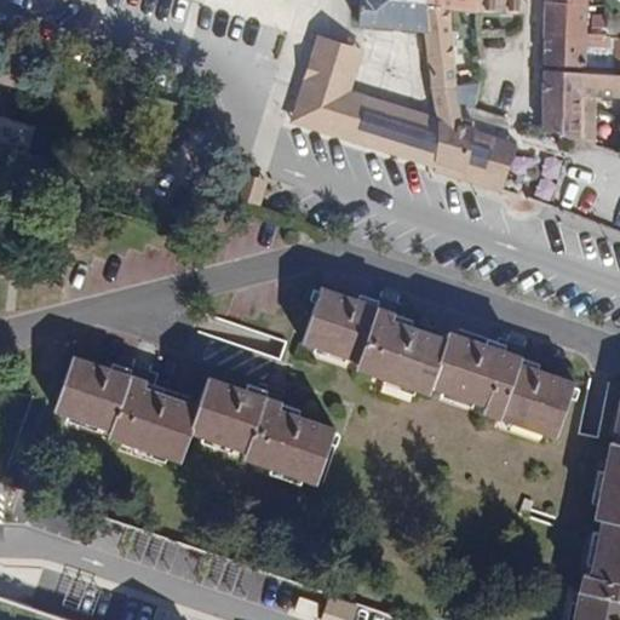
[(424,6),(423,0),(360,0),(360,24),(425,29),(424,6)]
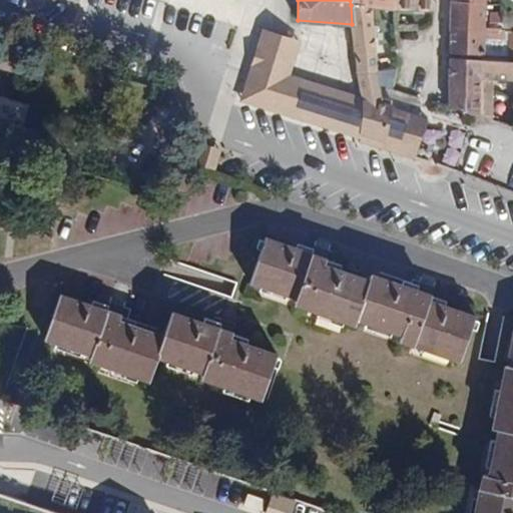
[(350,0),(351,5),(372,7),(393,8),(392,0),(350,0)]
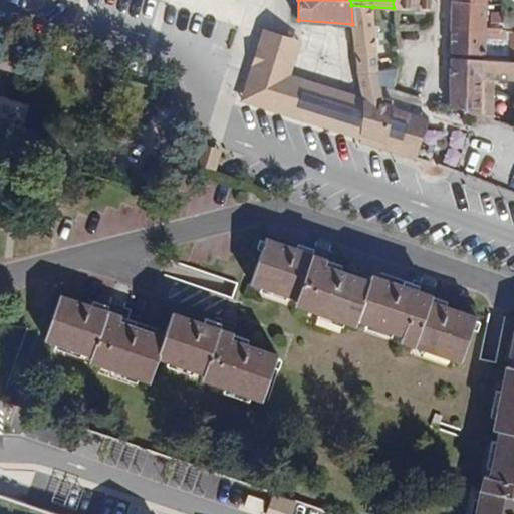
[(393,0),(394,8),(435,10),(435,0),(393,0)]
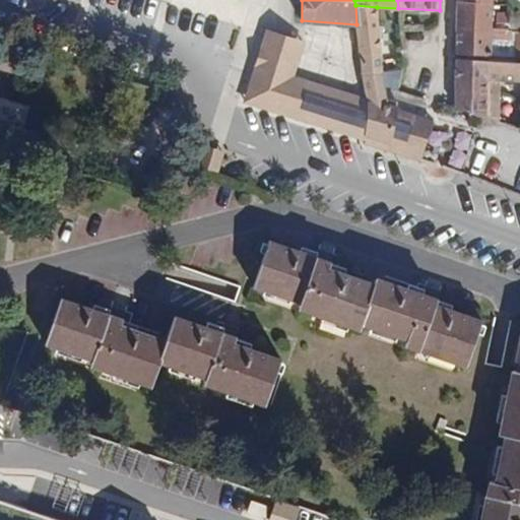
[(456,0),(455,55),(492,56),(494,5),(493,0),(456,0)]
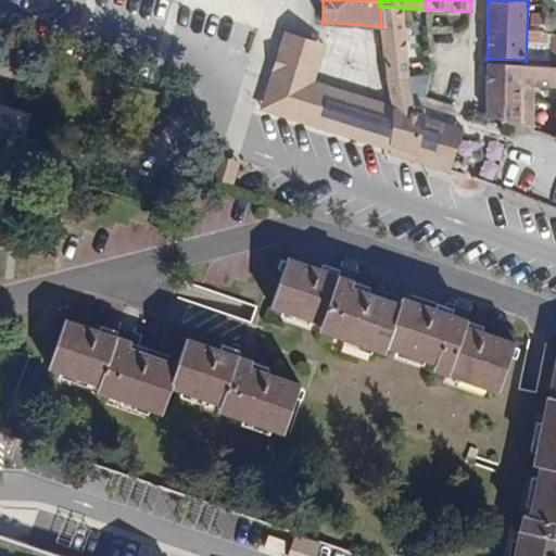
[(555,0),(527,0),(528,5),(543,5),(543,34),(550,35),(555,35),(555,0)]
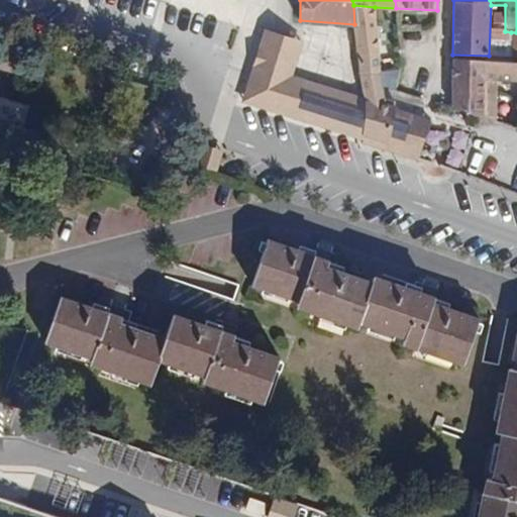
[(375,7),(353,5),(354,24),(360,75),(381,71),(375,7)]
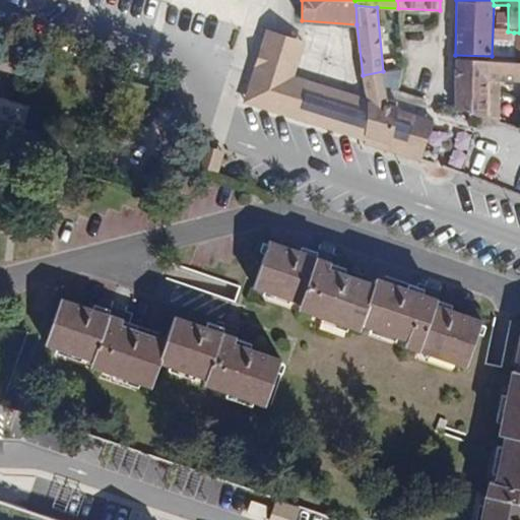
[(245,101),(365,138),(366,128),(368,100),(295,80),(305,43),(265,29),(245,101)]
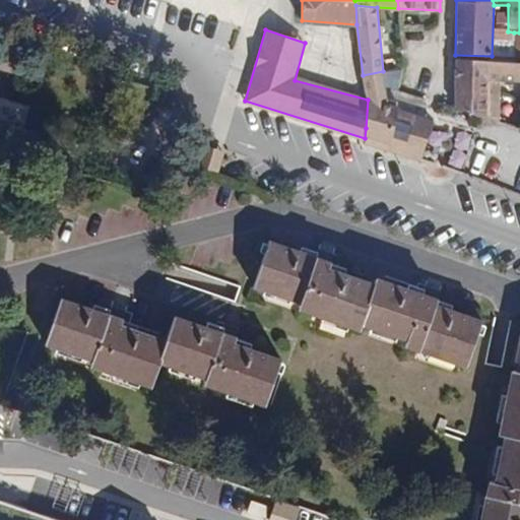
[(519,62),(455,59),(455,77),(499,79),(519,80),(519,62)]
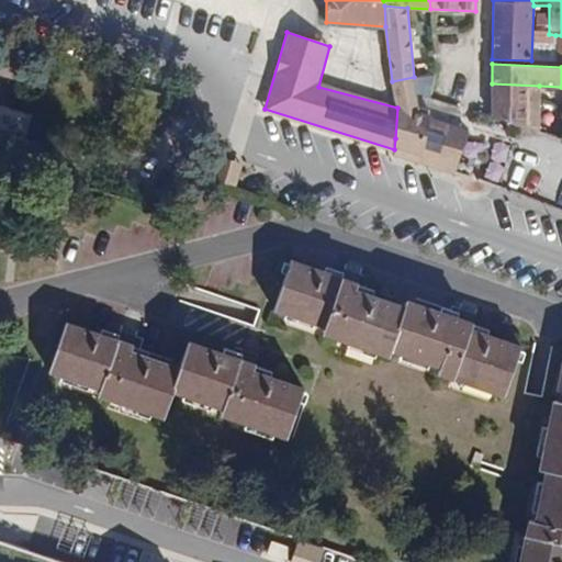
[(414,77),(392,81),(397,108),(395,138),(423,148),(422,158),(461,172),(470,130),(430,119),(431,115),(429,115),(430,110),(418,105),(414,79),(414,77)]
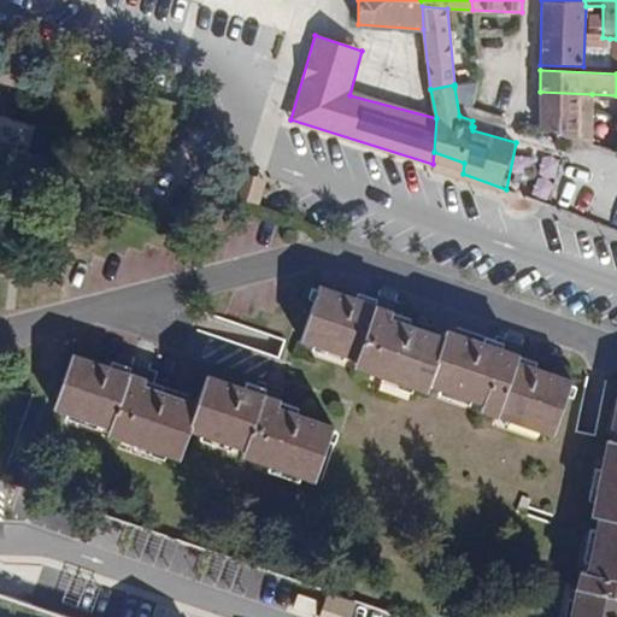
[(540,92),(539,128),(593,145),(592,94),(540,92)]
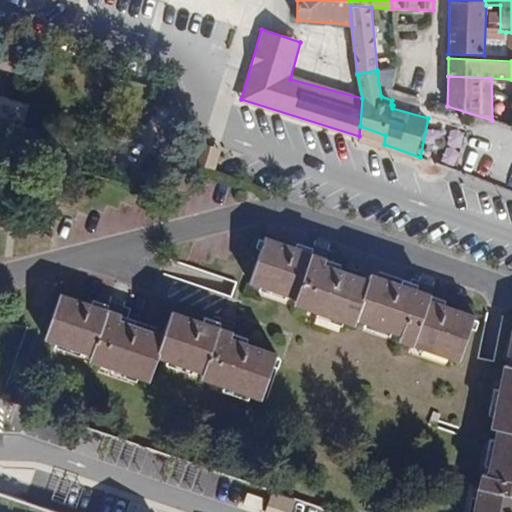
[(0,146),(28,156),(30,145),(3,137),(7,121),(0,118),(0,146)]
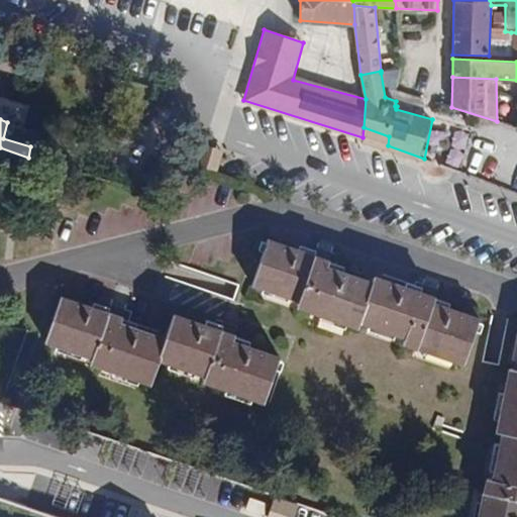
[(364,127),(363,137),(388,145),(389,136),(364,127)]
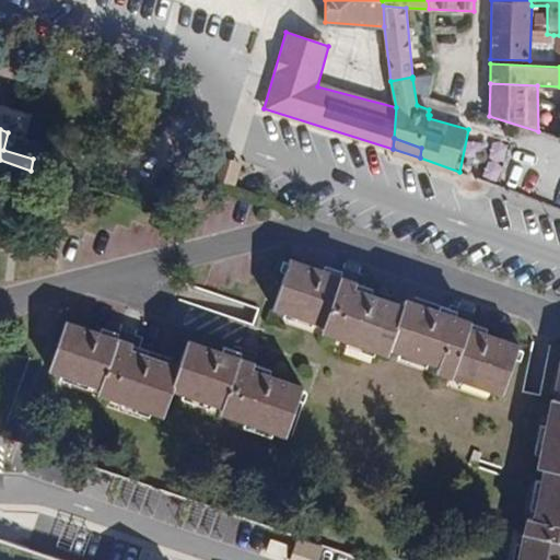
[(356,283),(340,277),(289,260),(272,308),(324,325),(322,331),(387,354),(389,347),(439,364),(435,371),(501,393),(517,347),(486,335),(487,328),(469,322),(455,317),(406,300),(403,306),(353,289),(356,283)]
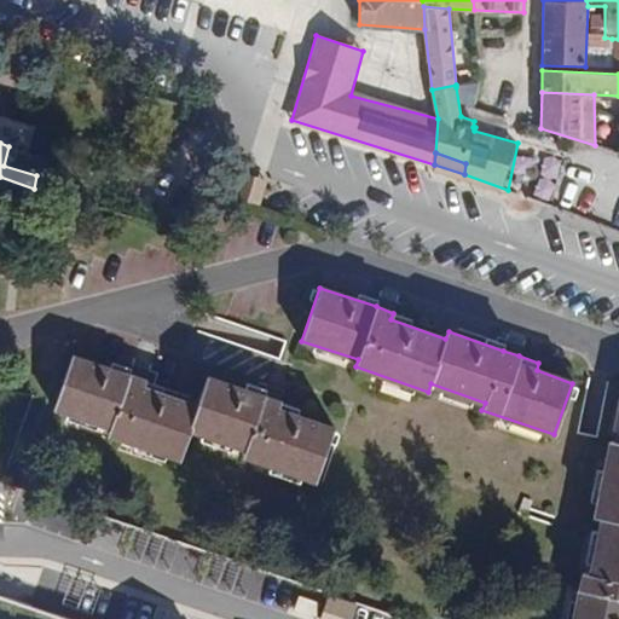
[(380,295),(376,306),(393,313),(397,301),(380,295)]
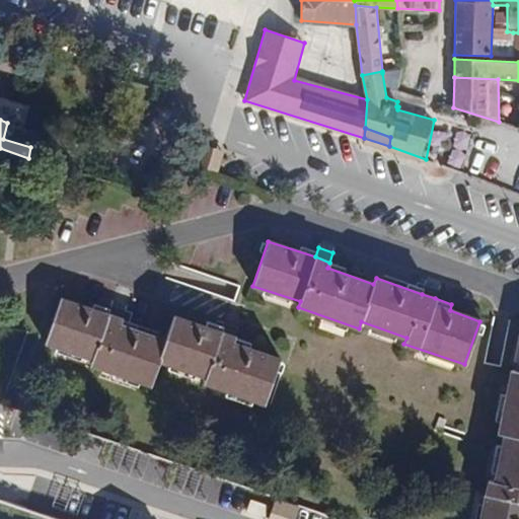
[(422,294),(435,298),(438,290),(425,284),(422,294)]
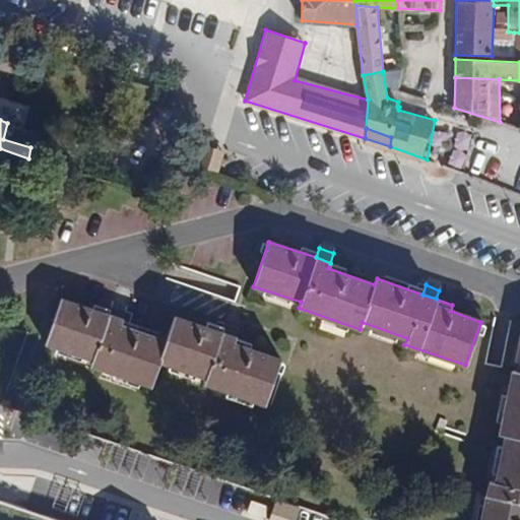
[(121,325),(123,320),(109,316),(60,300),(46,343),(93,359),(91,365),(151,385),(159,361),(206,377),(204,384),(265,404),(280,361),(234,344),(236,337),(221,332),(174,317),(166,340),(121,325)]
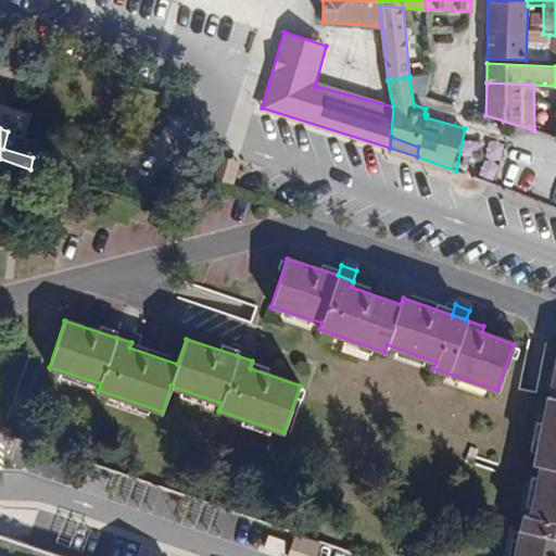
[(116,338),(131,342),(134,332),(119,327),(116,338)]
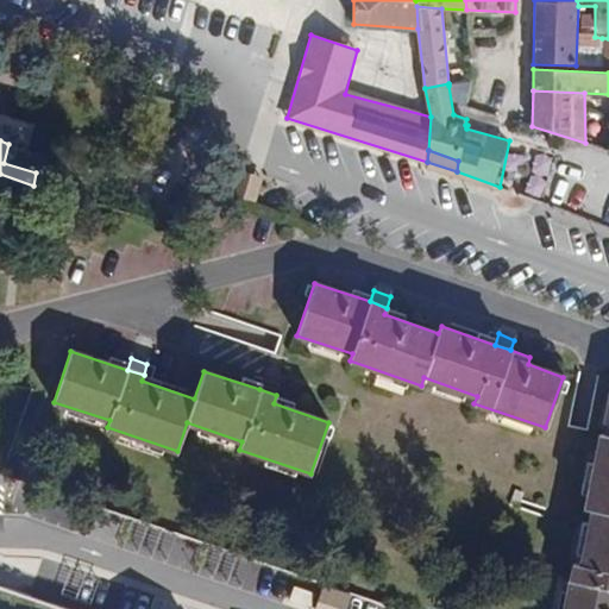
[(264,378),(259,389),(276,395),(280,385),(264,378)]
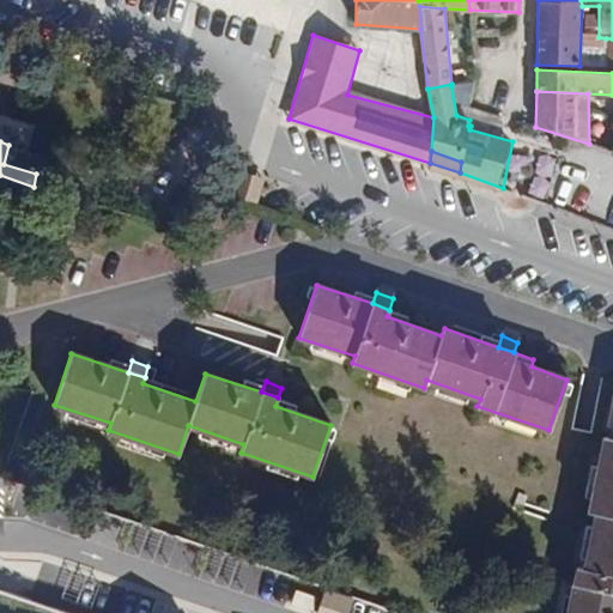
[(612,612),(612,432),(612,438),(605,437),(589,511),(596,513),(584,569),(577,566),(568,612),(612,612)]
